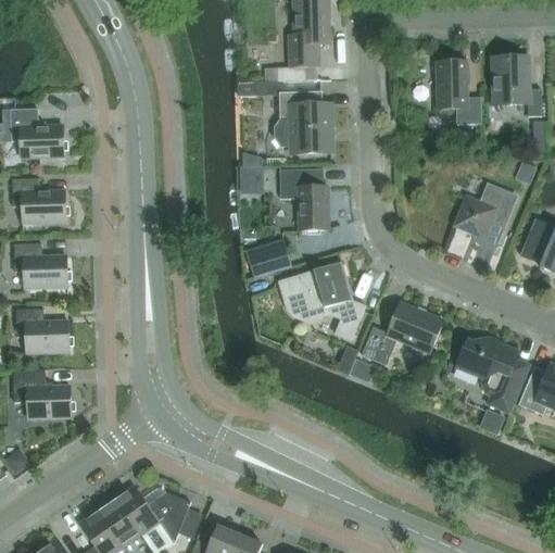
[(319,65),(318,44),(328,44),(327,0),(293,0),(294,33),(288,33),(288,44),(289,66),(319,65)]
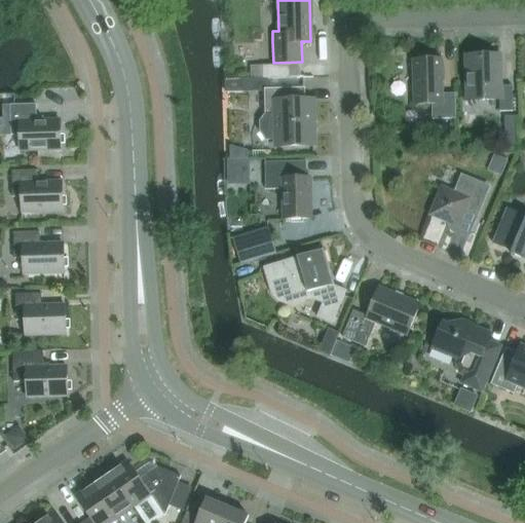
[(499,83),(498,52),(465,53),(466,98),(498,98),(498,109),(512,109),(511,83),(499,83)]
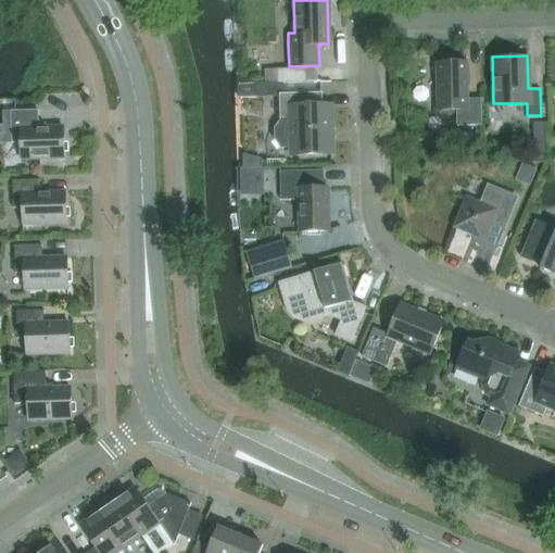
[(466,97),(466,60),(434,61),(437,109),(455,108),(456,124),(480,123),(479,97),(466,97)]
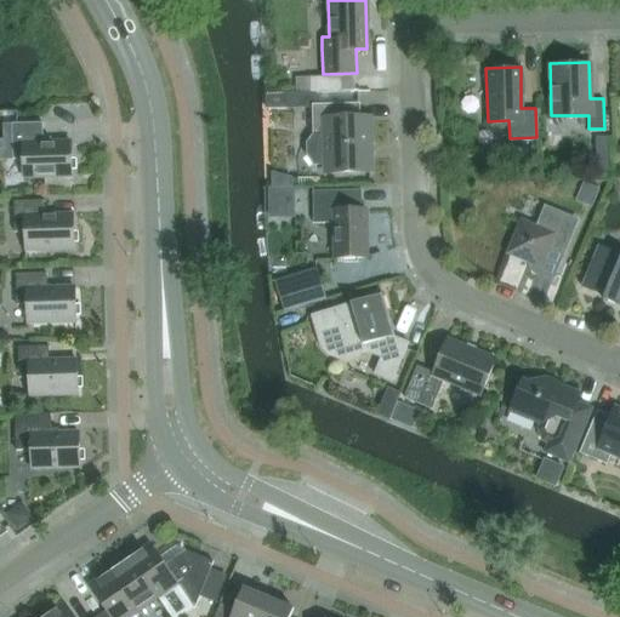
[(310,74),(295,74),(295,89),(310,89),(310,74)]
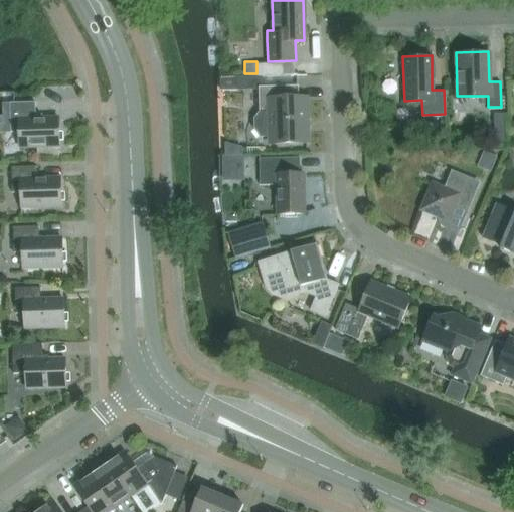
[(236,74),(220,74),(220,88),(236,88),(236,74)]
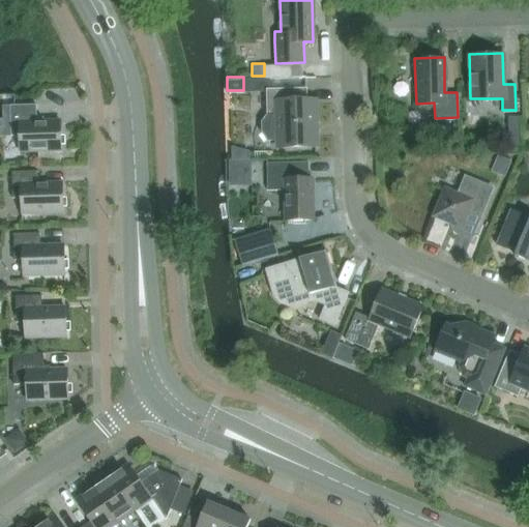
[(315,143),(314,99),(305,99),(305,87),(266,88),(266,113),(260,120),(261,132),(267,140),(277,139),(277,145),(315,143)]
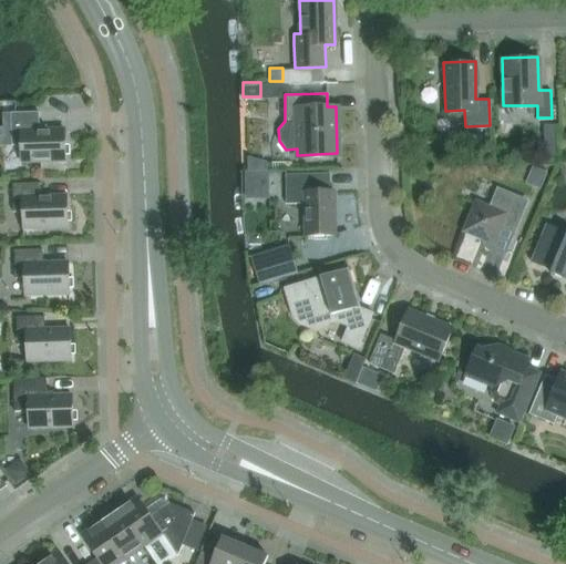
[(20,160),(64,159),(63,127),(44,127),(44,123),(38,123),(38,110),(10,111),(10,143),(20,143),(20,160)]
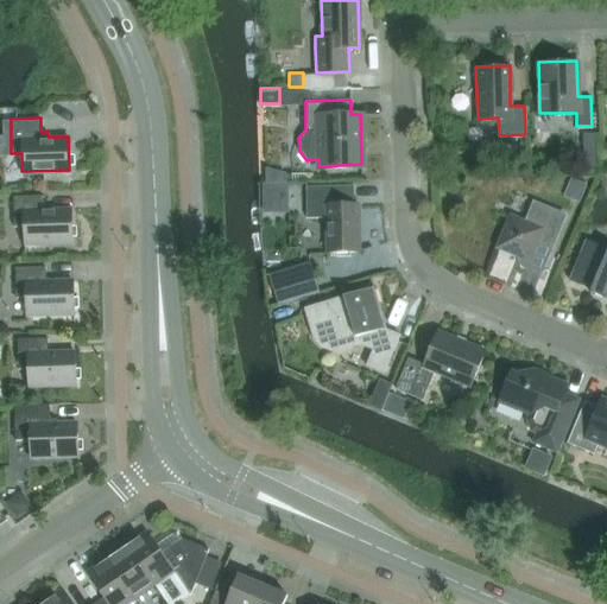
[(594,152),(582,152),(583,166),(595,166),(594,152)]
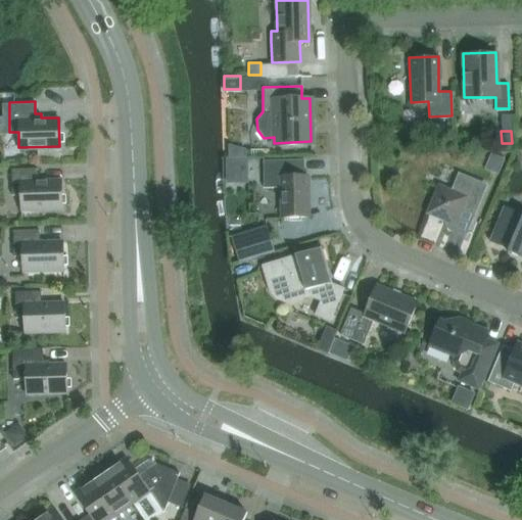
[(490,152),(484,167),(497,173),(504,157),(490,152)]
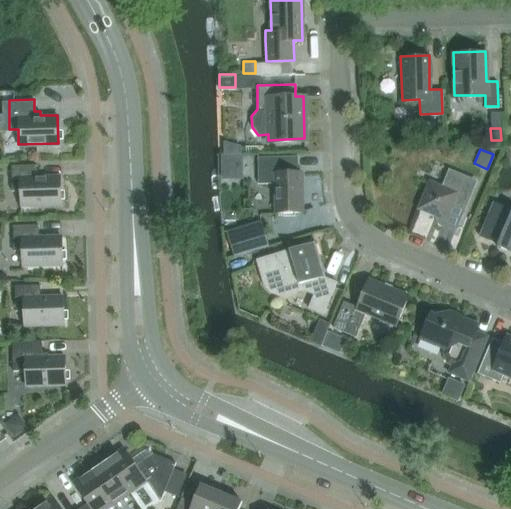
[(242,152),(220,152),(221,169),(242,168),(242,152)]
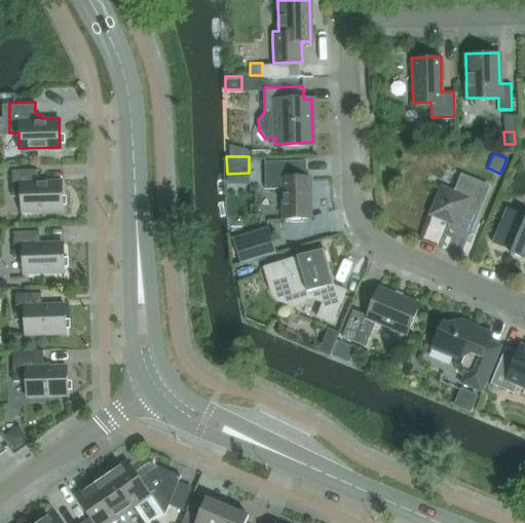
[(305,176),(305,158),(264,159),(264,187),(282,187),(282,217),(310,217),(309,176),(305,176)]
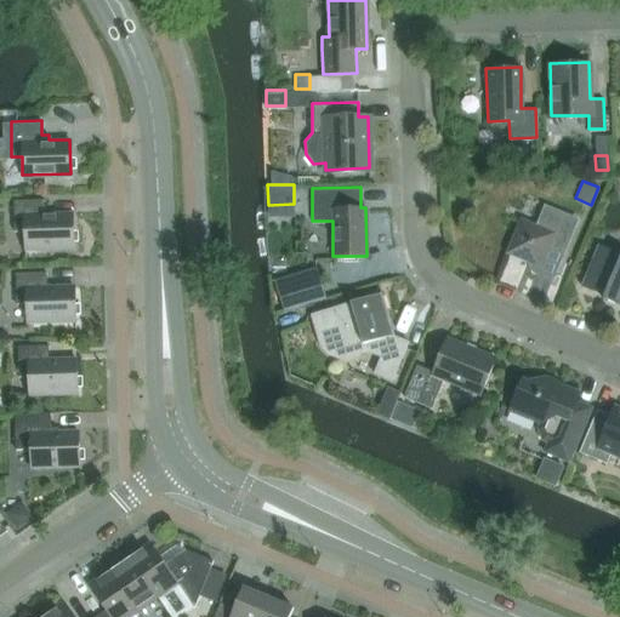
[(24,247),(73,246),(72,212),(44,213),(44,198),(12,199),(13,229),(23,229),(24,247)]
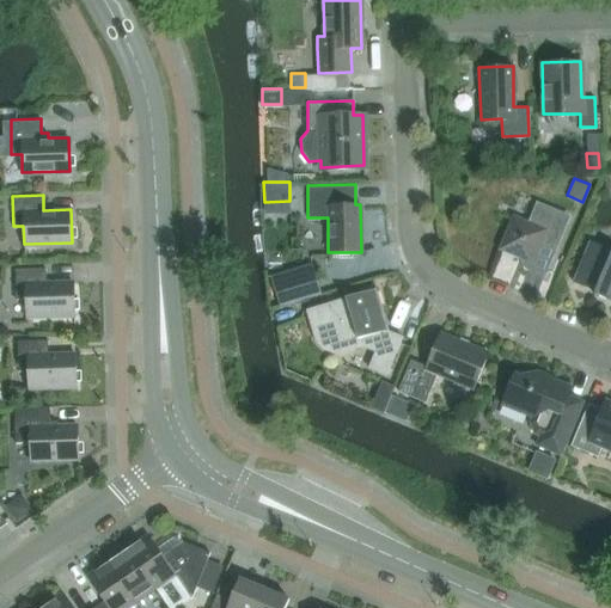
[(567,215),(537,202),(529,222),(513,216),(500,247),(529,259),(526,265),(543,272),(567,215)]
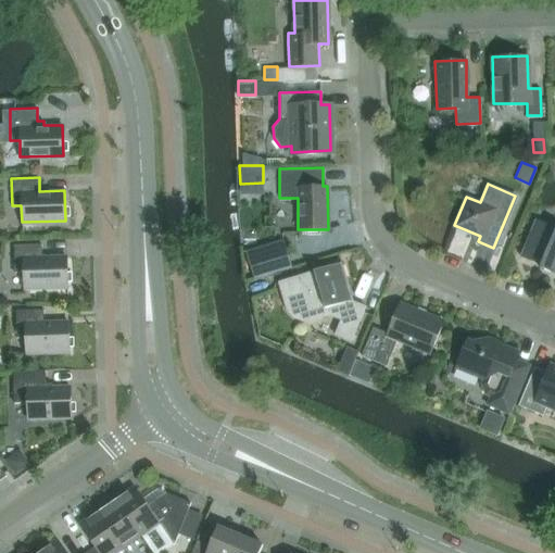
[(539,266),(554,273),(554,225),(535,218),(520,255),(540,264),(539,266)]
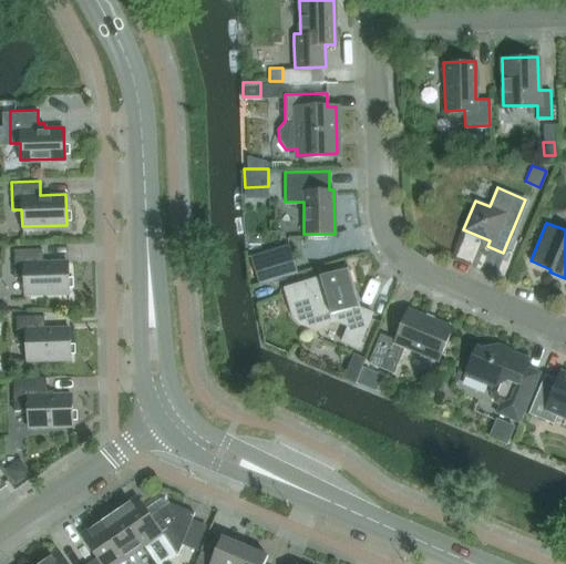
[(290,246),(265,254),(271,277),(297,270),(290,246)]
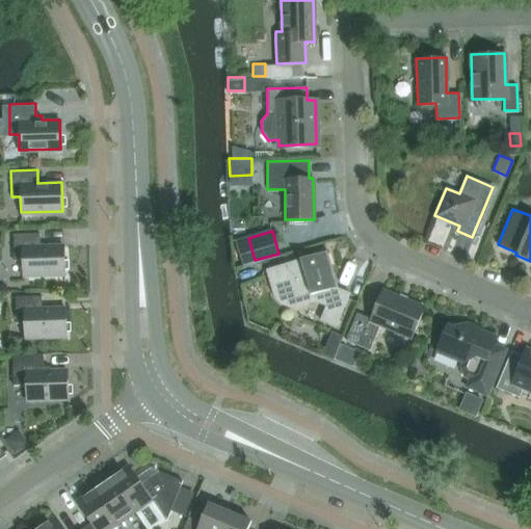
[(22,274),(63,273),(63,244),(40,244),(40,232),(12,233),(14,259),(22,259),(22,274)]
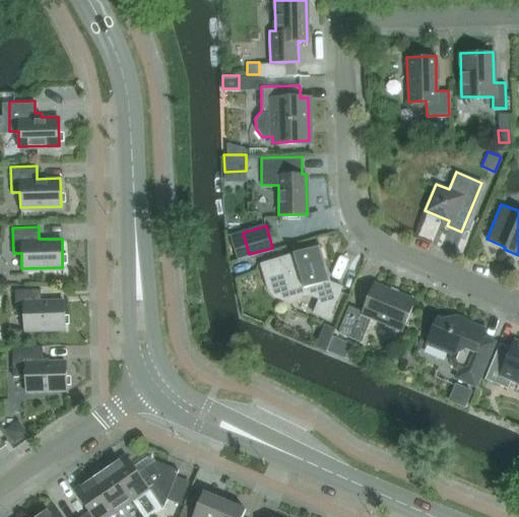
[(328,317),(339,289),(341,284),(330,279),(326,268),(325,269),(318,245),(260,262),(260,263),(261,263),(267,283),(269,287),(272,291),(275,294),(279,296),(283,298),(288,299),(293,300),(306,293),(318,298),(313,311),(328,317)]
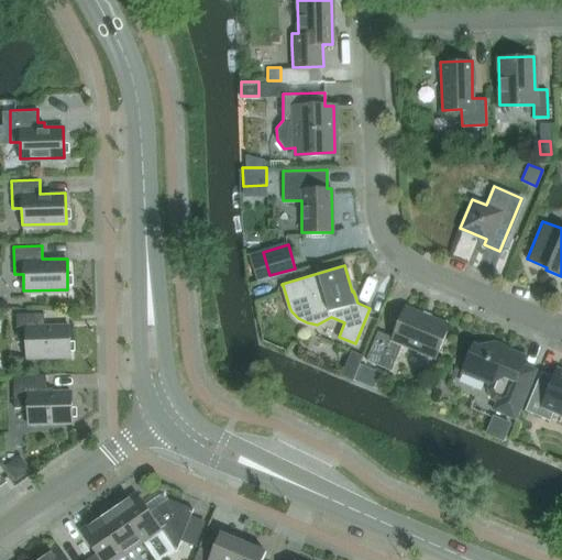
[(449,324),(405,305),(392,336),(377,330),(365,359),(390,369),(401,343),(434,358),(449,324)]
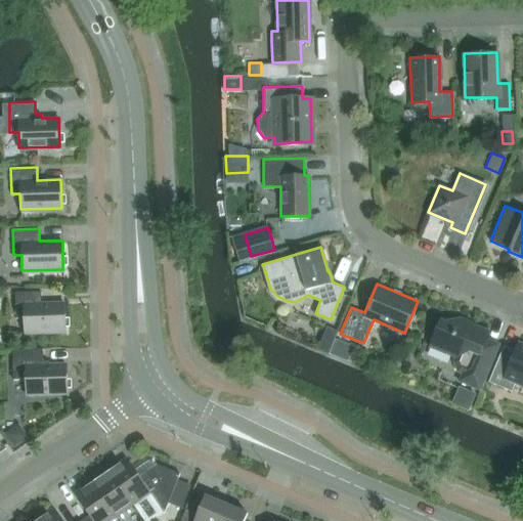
[(24,332),(64,331),(63,302),(40,302),(40,290),(14,291),(14,316),(24,316),(24,332)]
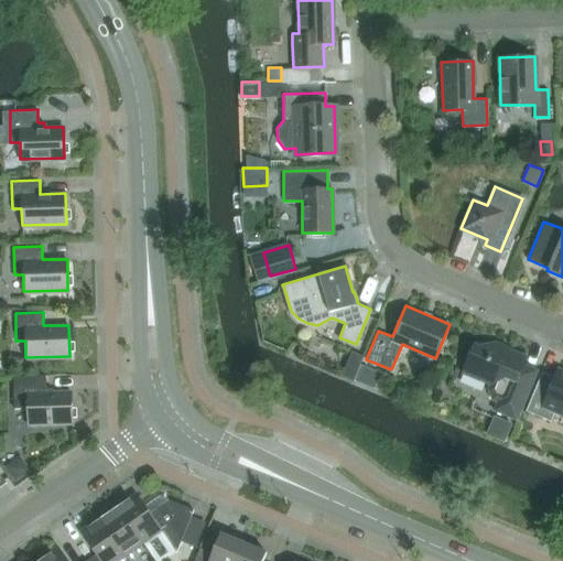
[(522,364),(526,355),(494,342),(490,351),(474,343),(462,371),(489,384),(488,388),(493,399),(497,400),(494,409),(516,418),(537,369),(522,364)]
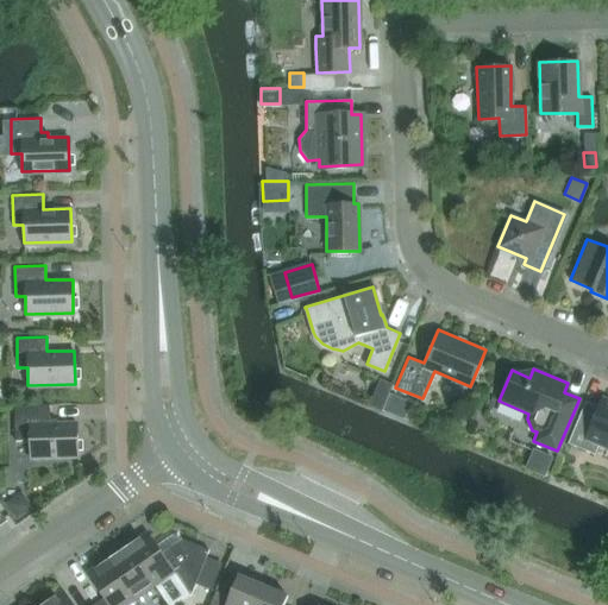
[(374,390),(369,403),(381,408),(387,395),(374,390)]
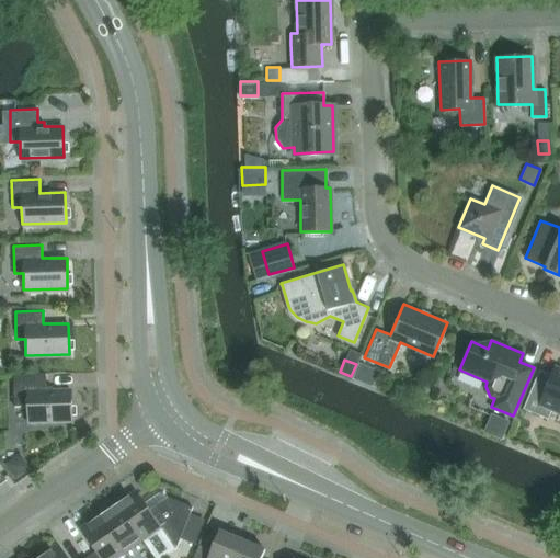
[(364,363),(358,378),(372,384),(378,368),(364,363)]
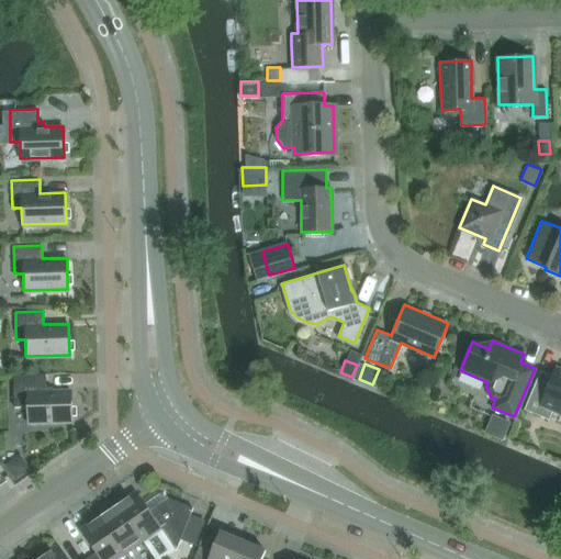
[(560,412),(560,369),(556,367),(552,375),(539,370),(524,409),(548,418),(552,409),(560,412)]
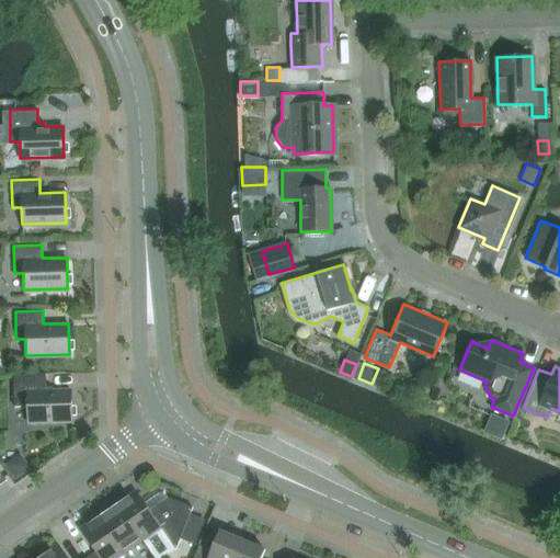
[(27,421),(71,420),(70,389),(52,389),(52,385),(45,385),(45,372),(12,373),(13,405),(26,405),(27,421)]
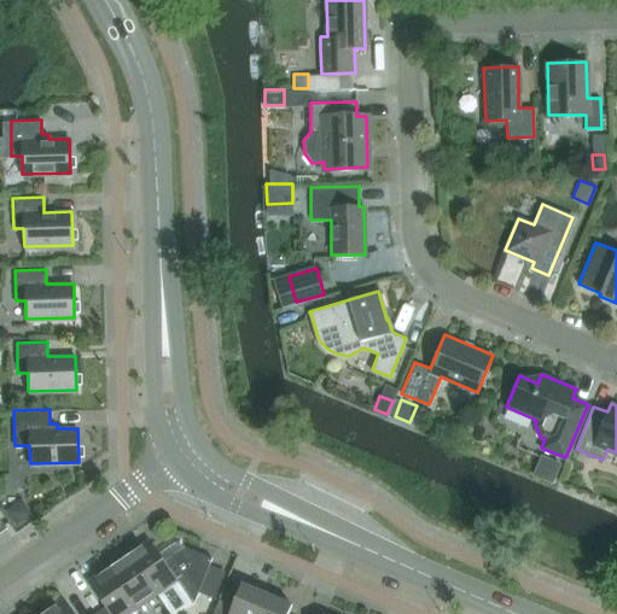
[(33,514),(21,497),(5,508),(16,525),(33,514)]
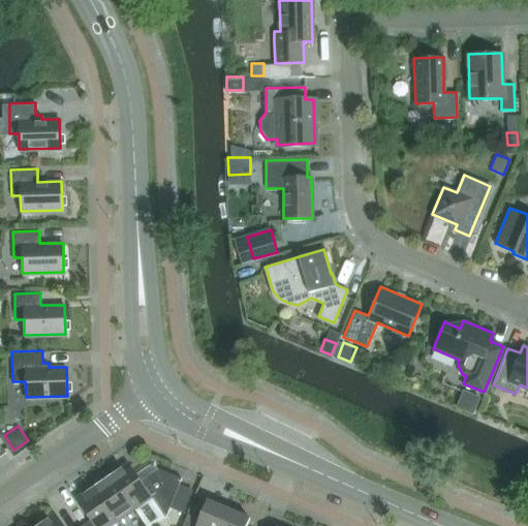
[(157,467),(150,472),(140,480),(127,462),(110,473),(132,508),(150,496),(162,516),(162,517),(163,517),(180,475),(157,467)]
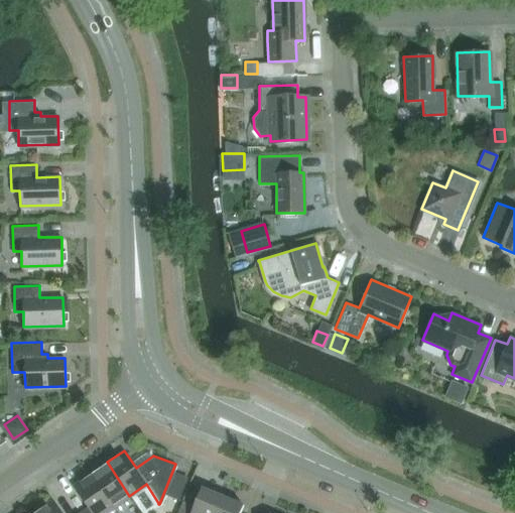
[(107,462),(90,474),(112,507),(129,496),(107,462)]
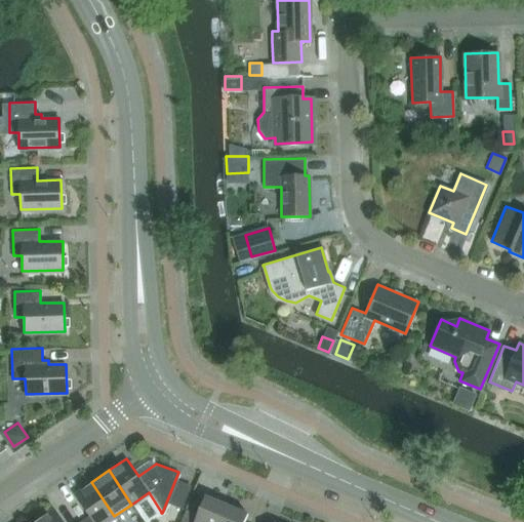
[(89,518),(84,521),(105,521),(114,516),(91,482),(73,494),(89,518)]
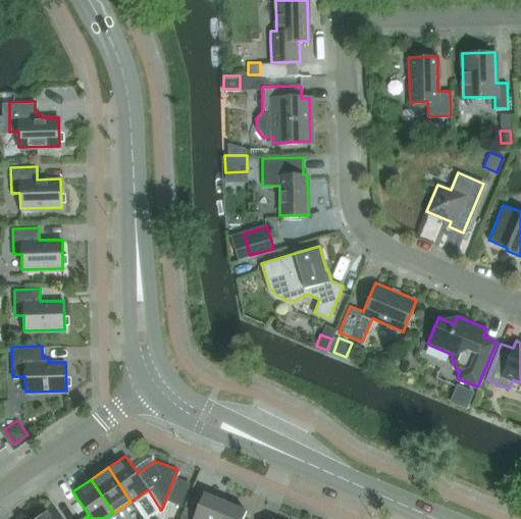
[(216,518),(224,501),(203,492),(193,518),(181,513),(178,518),(216,518)]
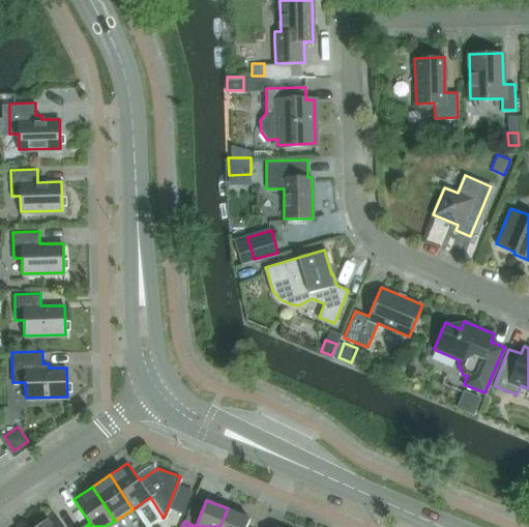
[(228,508),(219,526),(245,526),(250,518),(228,508)]
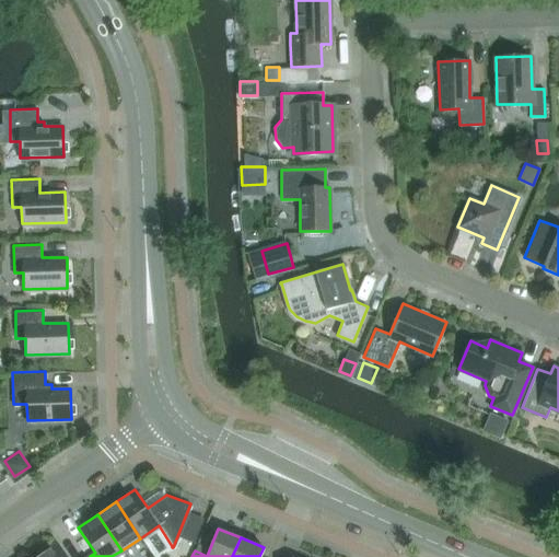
[(67,556),(57,542),(37,555),(38,556),(67,556)]
